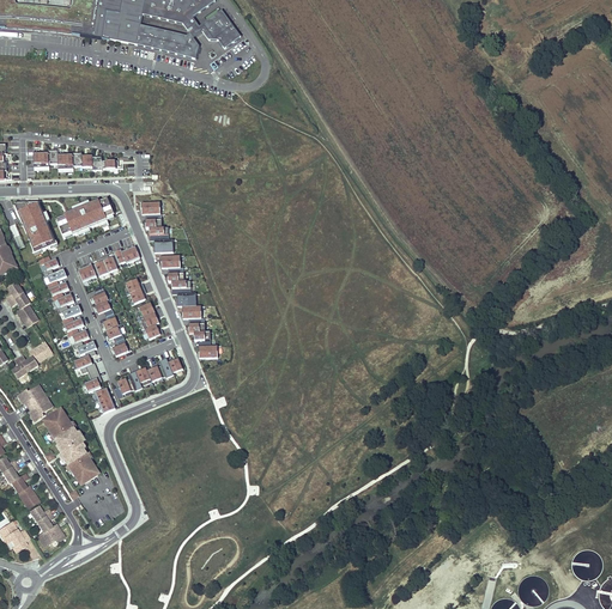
[(61,7),(53,7),(49,6),(40,5),(30,5),(22,4),(14,2),(13,0),(0,0),(0,24),(24,25),(73,31),(102,36),(135,42),(138,31),(139,26),(140,23),(143,12),(183,23),(188,29),(192,26),(198,22),(193,16),(216,0),(76,0),(76,4),(71,8),(70,8),(66,8),(61,7)]
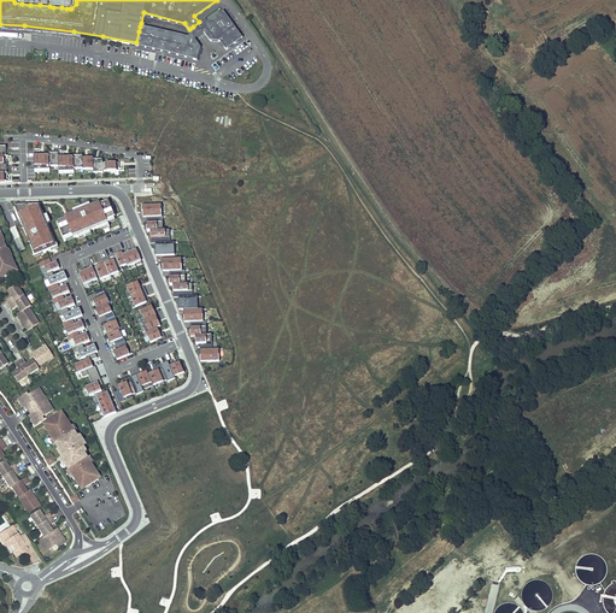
[(223,9),(200,25),(204,30),(210,39),(220,39),(226,48),(242,36),(223,9)]
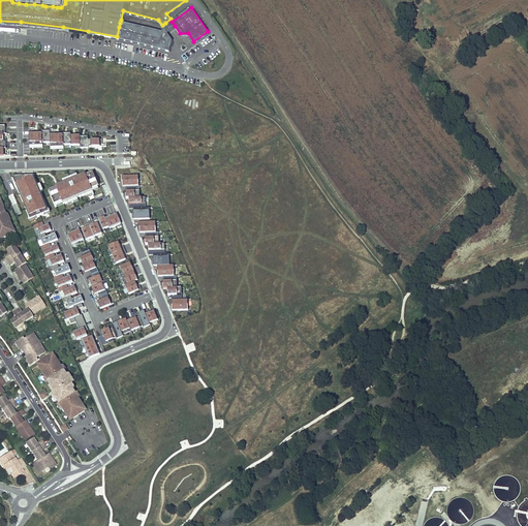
[(120,23),(119,27),(117,36),(136,41),(168,50),(172,38),(166,31),(163,27),(160,29),(121,20),(120,23)]
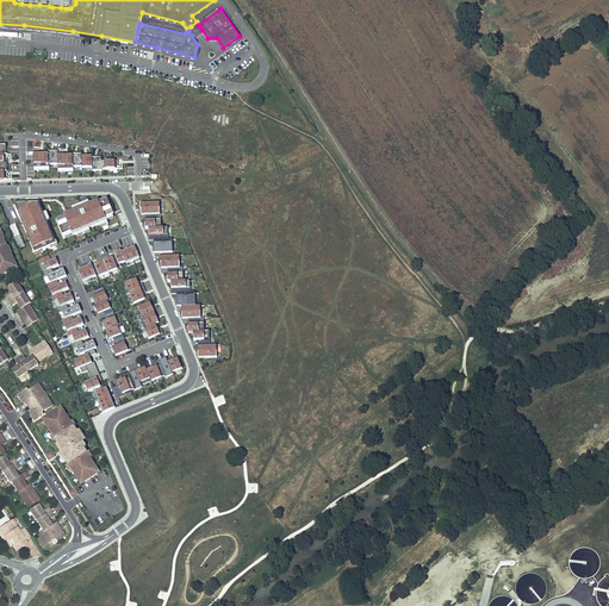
[(198,32),(202,30),(198,25),(196,23),(193,24),(191,26),(193,29),(188,31),(192,36),(198,32)]
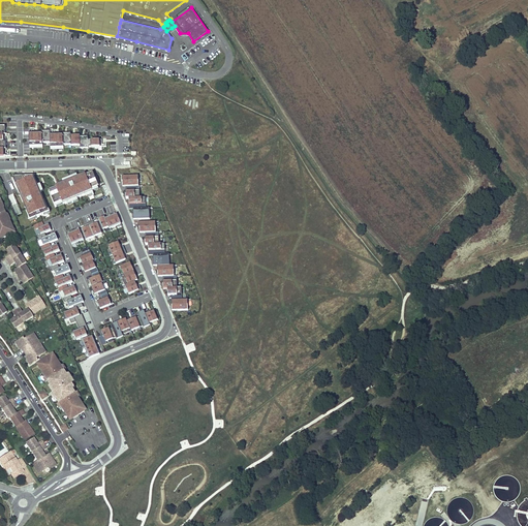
[(4,123),(0,122),(0,153),(5,153),(9,153),(9,151),(5,151),(4,133),(9,133),(9,131),(5,131),(4,123)]
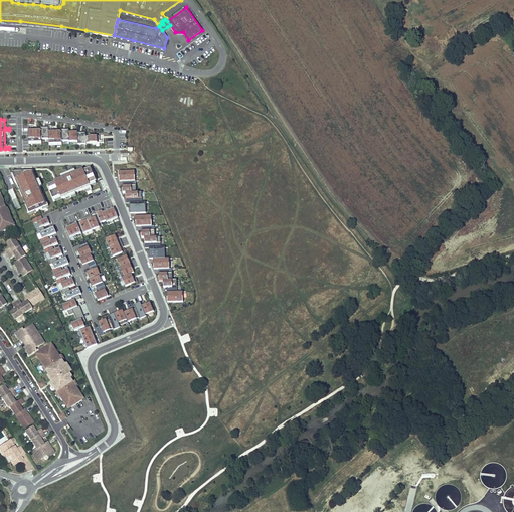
[(30,126),(29,122),(28,122),(28,126),(27,126),(28,140),(40,139),(40,137),(40,126),(30,126)]
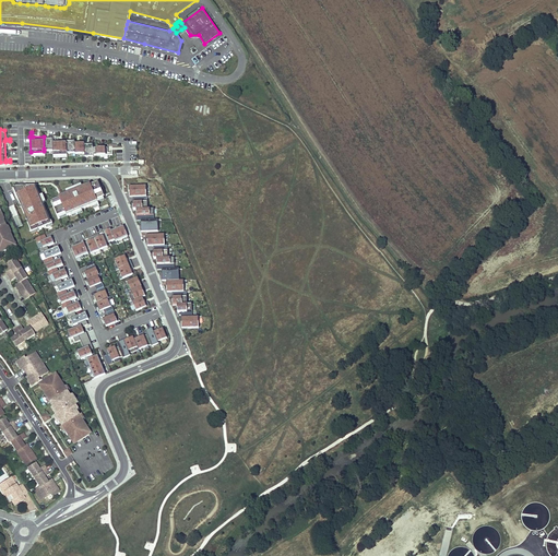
[(51,135),(44,137),(44,149),(52,149),(52,153),(67,152),(66,151),(66,139),(66,138),(56,138),(55,133),(52,133),(52,138),(51,135)]
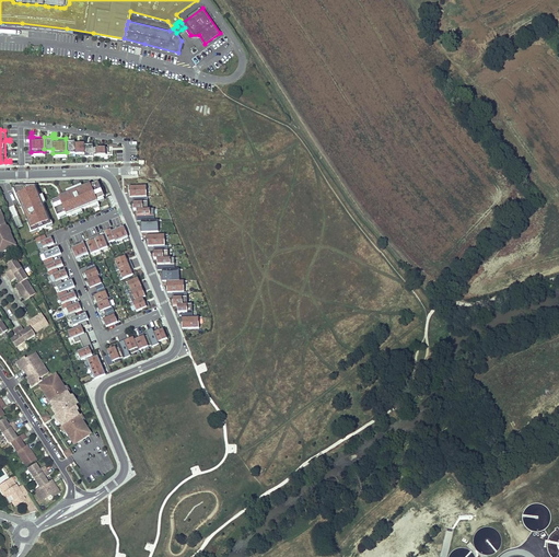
[(74,138),(66,139),(66,151),(74,150),(74,140),(74,138)]
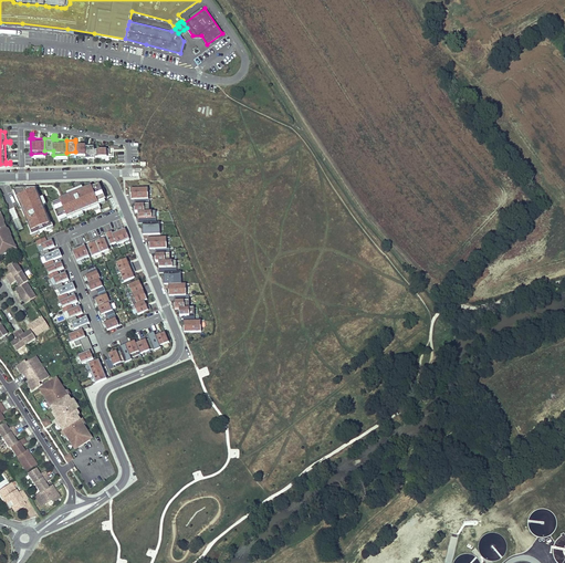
[(85,142),(75,142),(75,152),(75,153),(85,153),(85,144),(85,142)]
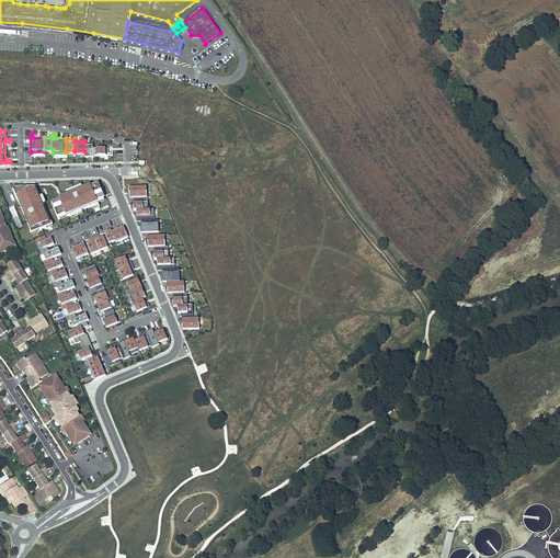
[(92,143),(84,143),(84,151),(84,155),(93,154),(93,152),(92,146),(92,143)]
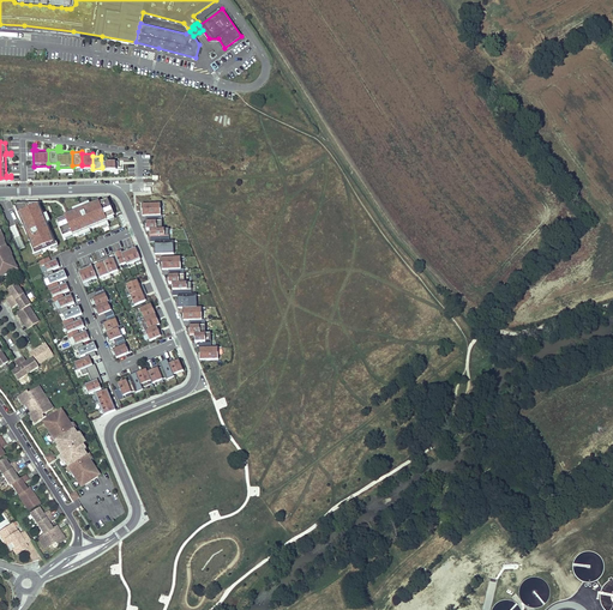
[(114,212),(107,195),(98,199),(100,201),(86,207),(85,206),(79,210),(79,211),(66,216),(66,217),(58,221),(62,234),(71,230),(72,234),(107,219),(106,216),(114,212)]
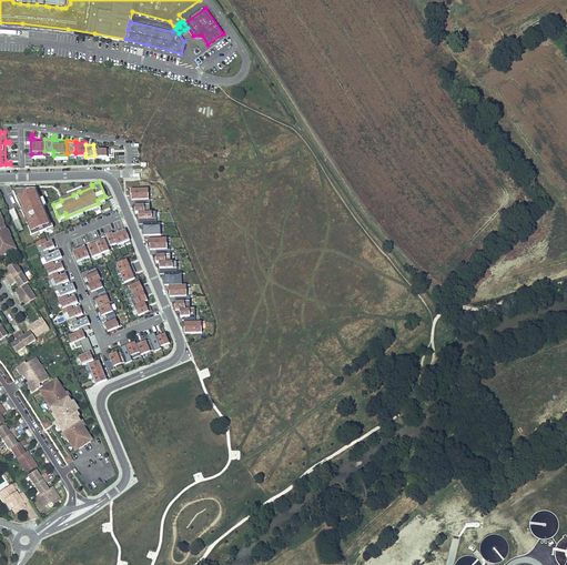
[(148,185),(131,187),(131,193),(139,192),(139,198),(141,198),(148,197),(148,185)]
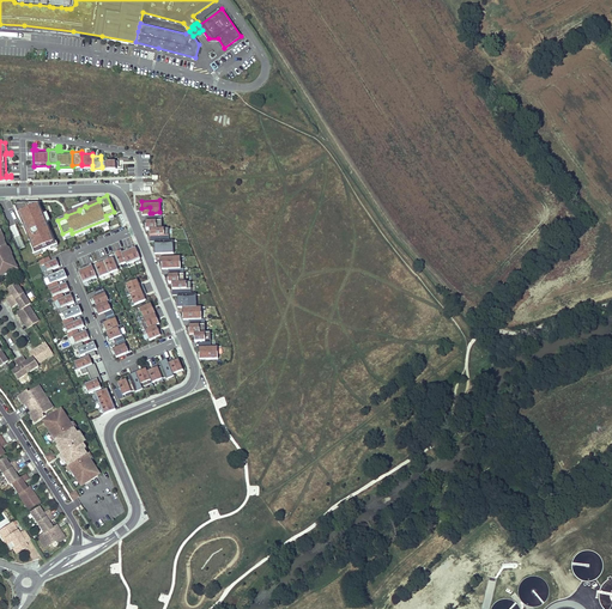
[(55,239),(38,201),(30,201),(16,207),(34,249),(40,247),(41,249),(49,245),(48,243),(55,239)]
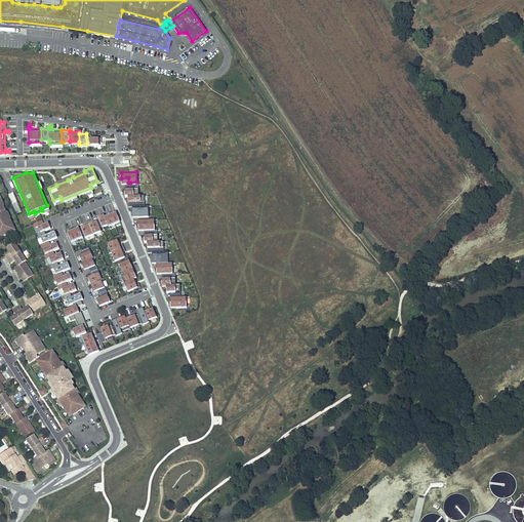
[(124,188),(124,194),(127,194),(137,194),(137,182),(136,182),(130,183),(130,187),(124,188)]
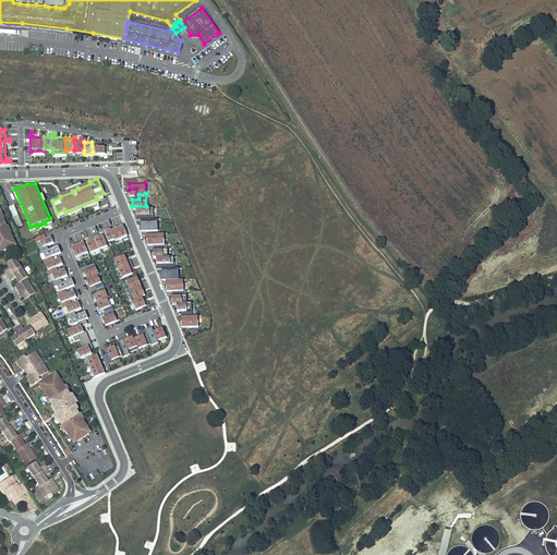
[(146,206),(135,206),(136,213),(144,213),(144,218),(153,217),(153,206),(146,206)]
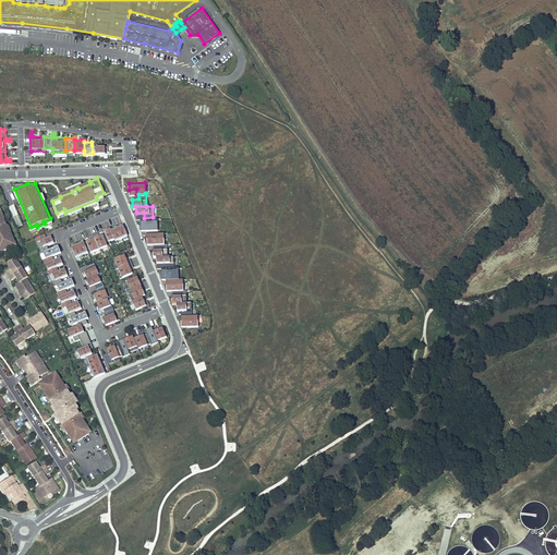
[(3,216),(0,208),(0,249),(8,245),(13,243),(14,241),(10,229),(8,230),(7,227),(7,226),(4,219),(1,220),(0,218),(3,216)]
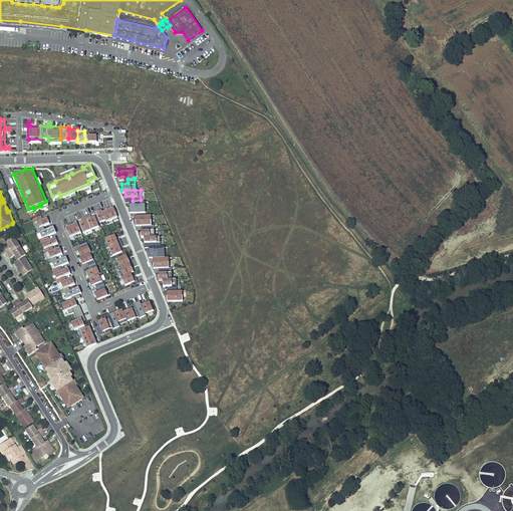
[(133,201),(129,201),(129,206),(137,206),(137,211),(145,211),(145,200),(141,200),(133,201)]
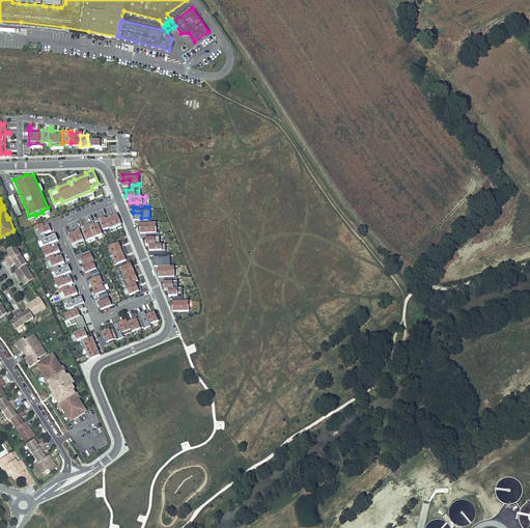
[(121,222),(116,212),(105,217),(104,215),(98,218),(103,227),(109,225),(109,227),(121,222)]
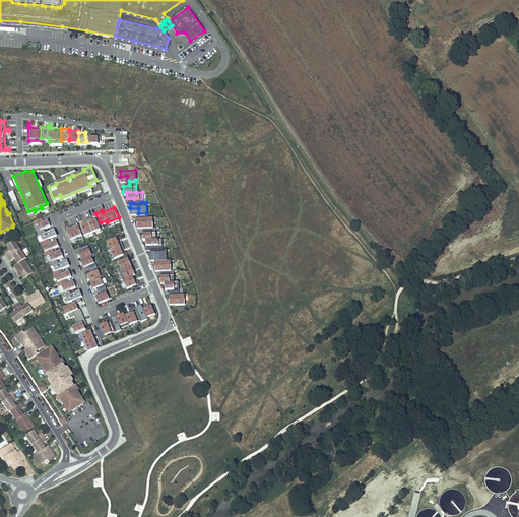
[(92,217),(91,214),(81,218),(82,222),(79,223),(83,234),(100,227),(95,216),(92,217)]
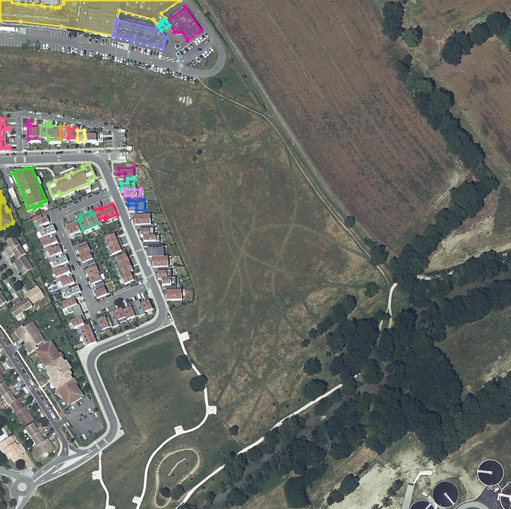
[(150,212),(134,213),(134,218),(142,218),(142,223),(146,222),(150,222),(150,212)]
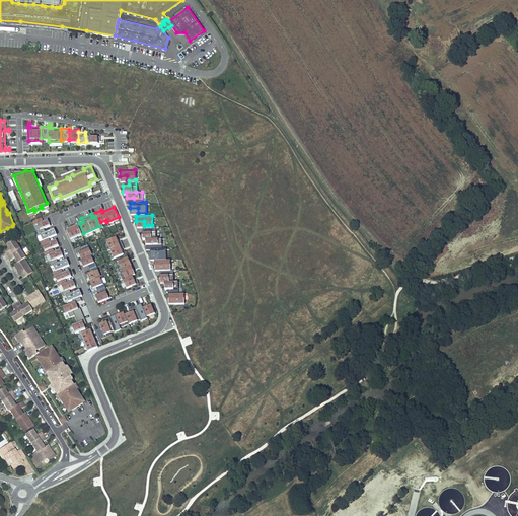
[(49,223),(47,217),(42,219),(37,222),(39,228),(43,226),(49,223)]
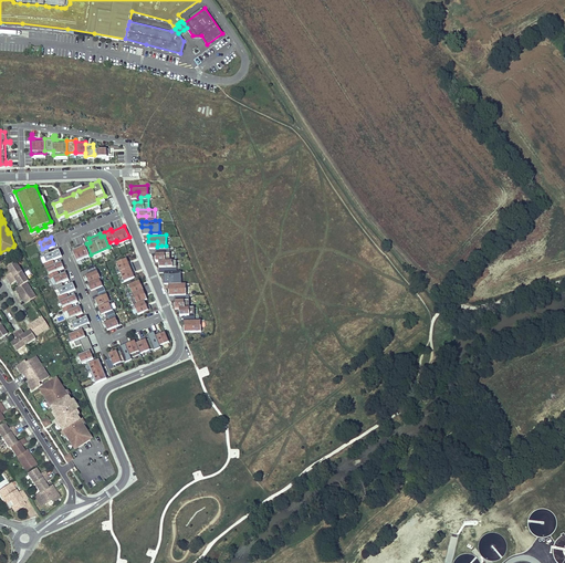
[(89,253),(84,242),(71,248),(76,259),(89,253)]
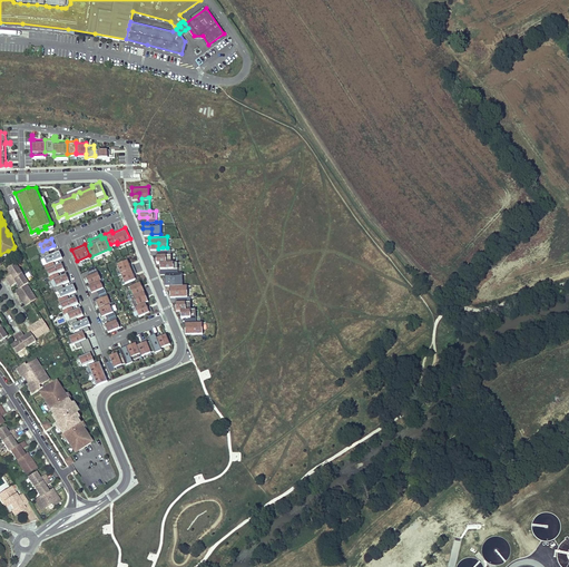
[(156,253),(156,261),(159,261),(170,261),(170,247),(167,247),(163,247),(163,253),(156,253)]
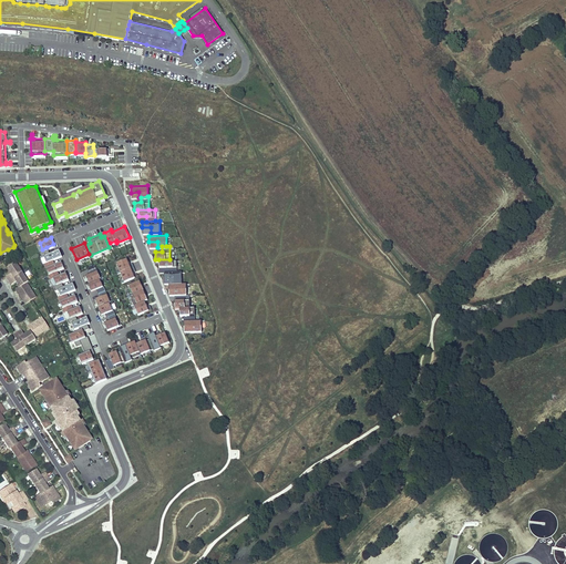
[(59,255),(55,248),(49,252),(43,254),(45,260),(51,258),(59,255)]
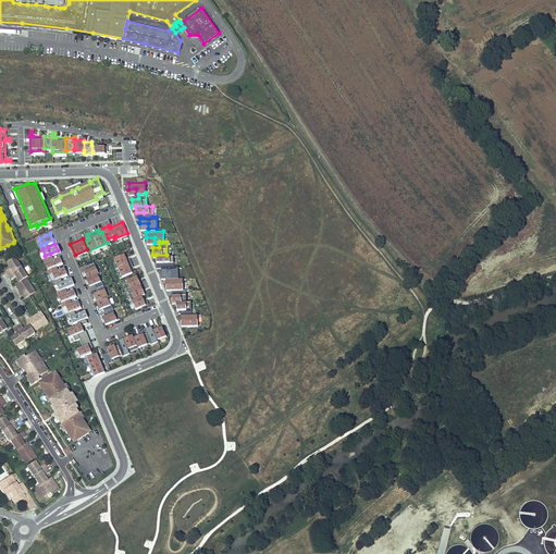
[(126,257),(124,251),(113,256),(118,266),(131,260),(128,256),(126,257)]
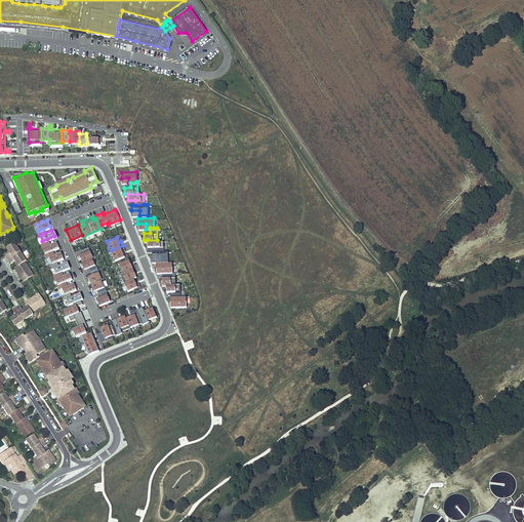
[(17,271),(23,279),(27,276),(33,273),(27,264),(26,264),(23,259),(24,259),(26,258),(19,249),(13,240),(6,245),(10,250),(5,253),(9,261),(14,257),(17,263),(15,265),(19,270),(17,271)]
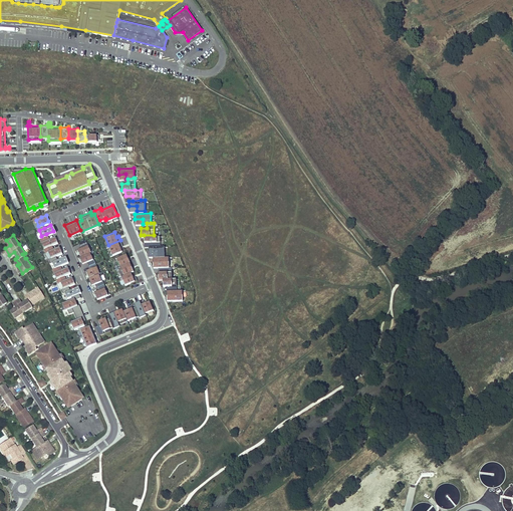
[(57,241),(54,235),(48,238),(43,240),(45,246),(50,244),(57,241)]
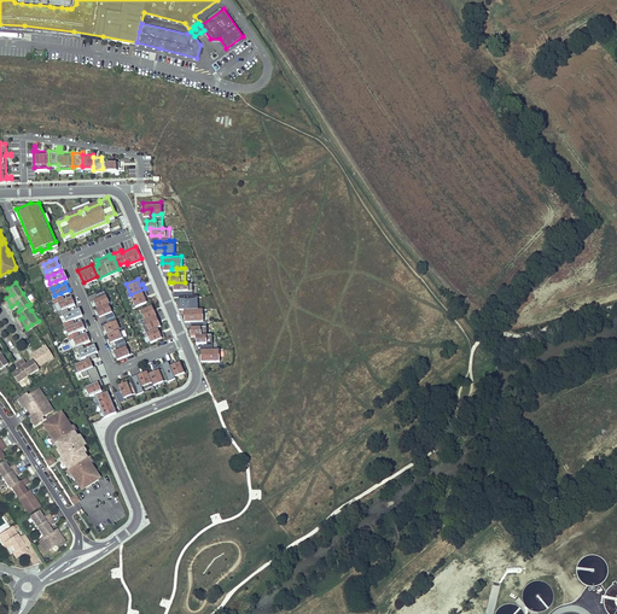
[(185,282),(173,282),(173,290),(181,290),(182,294),(192,294),(192,282),(185,282)]
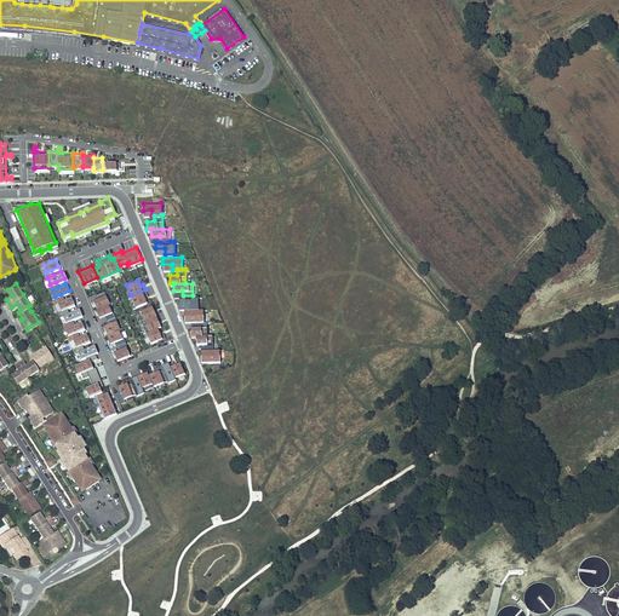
[(109,301),(103,288),(95,292),(97,297),(92,299),(96,306),(96,308),(108,303),(109,301)]
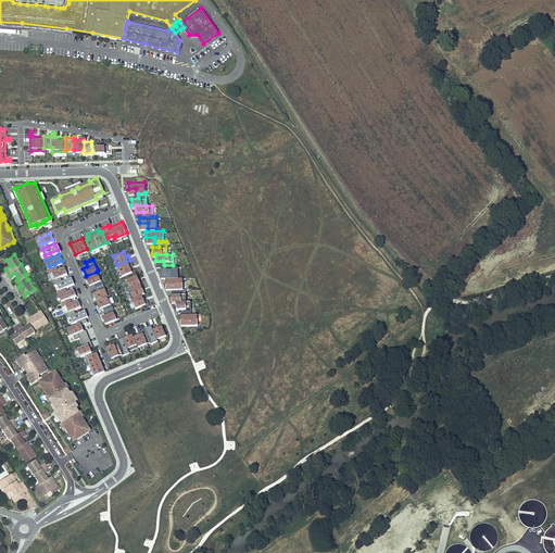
[(122,274),(131,269),(129,264),(131,263),(130,260),(117,265),(122,274)]
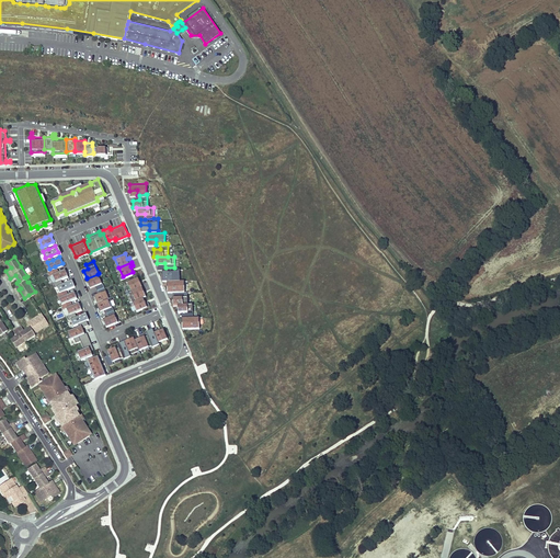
[(67,275),(64,268),(57,271),(52,273),(55,280),(60,277),(67,275)]
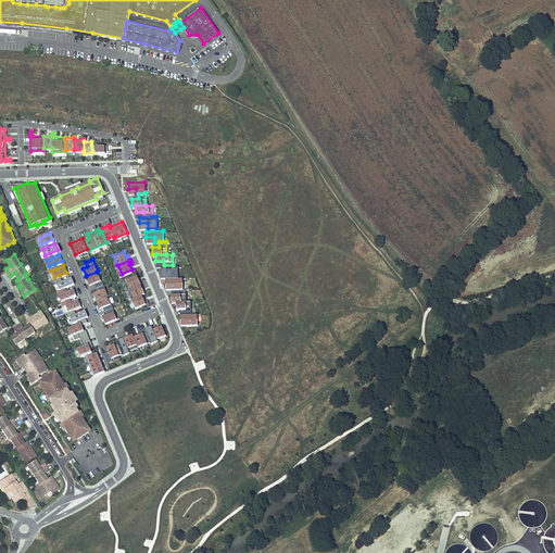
[(164,265),(160,266),(161,272),(168,272),(168,277),(177,276),(177,265),(173,265),(164,265)]
